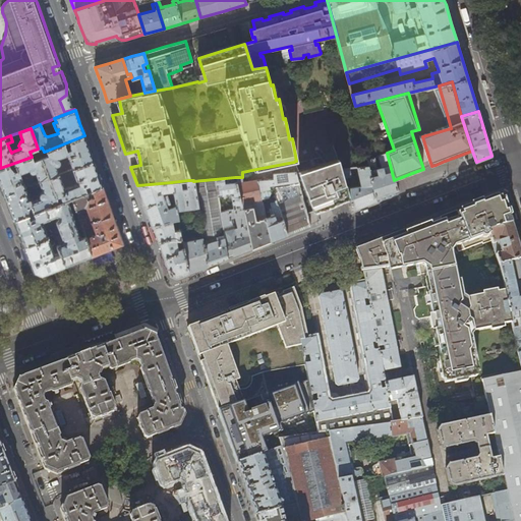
[(89,147),(84,135),(47,151),(48,155),(42,157),(50,178),(59,174),(55,164),(58,164),(59,162),(59,161),(59,160),(58,158),(66,155),(67,154),(73,169),(94,161),(89,147)]
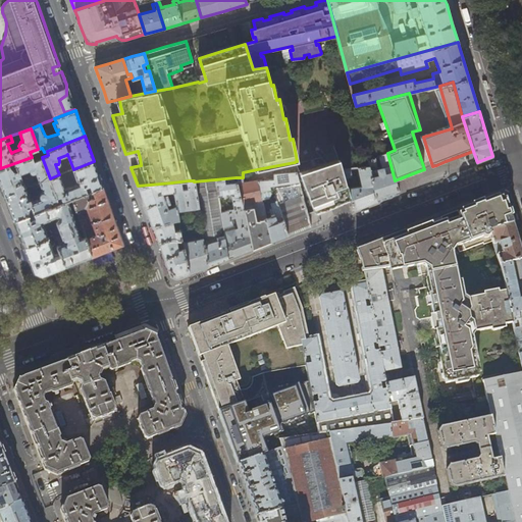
[(377,165),(369,167),(377,201),(386,197),(399,193),(397,187),(395,180),(387,153),(379,156),(384,173),(379,174),(377,165)]
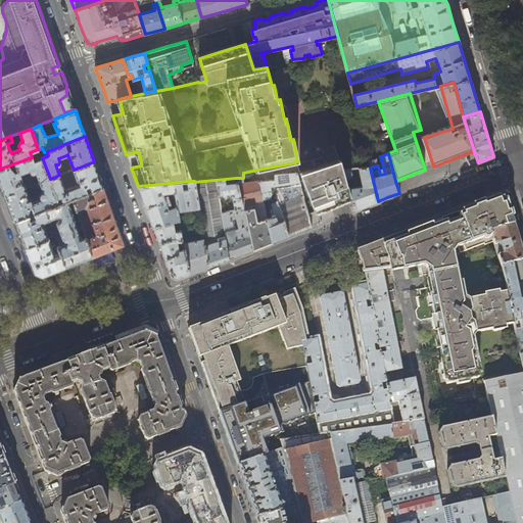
[(21,174),(30,171),(30,172),(31,173),(33,174),(34,174),(35,174),(36,173),(40,183),(50,179),(42,157),(34,161),(32,157),(0,169),(0,184),(0,186),(5,196),(26,188),(31,186),(29,180),(22,181),(19,173),(21,174)]
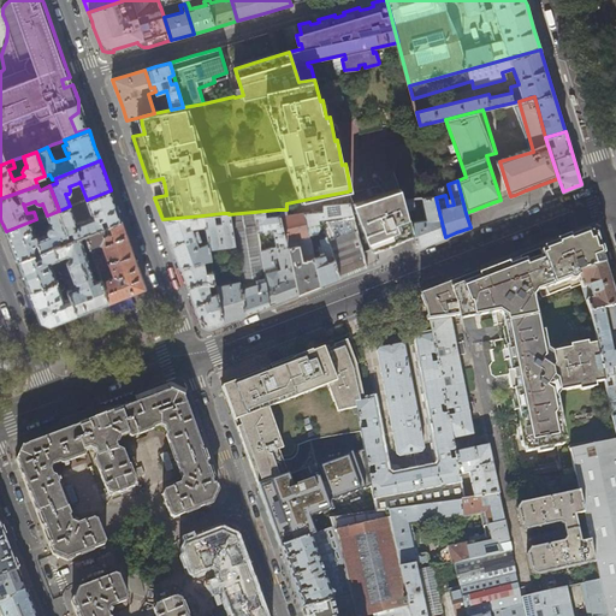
[(400,189),(354,203),(353,203),(351,203),(371,250),(400,238),(414,234),(410,221),(409,217),(408,217),(407,211),(403,200),(400,189)]
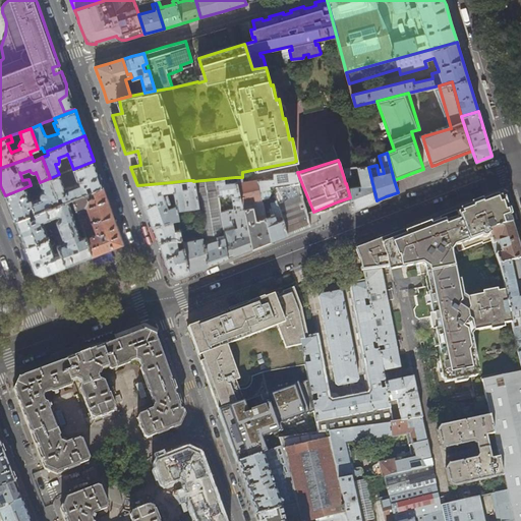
[(97,172),(94,161),(73,169),(69,171),(71,176),(74,177),(75,177),(77,180),(76,182),(77,183),(65,188),(62,179),(65,178),(63,173),(59,174),(50,178),(57,198),(59,203),(67,199),(72,197),(87,192),(92,190),(102,185),(97,172)]
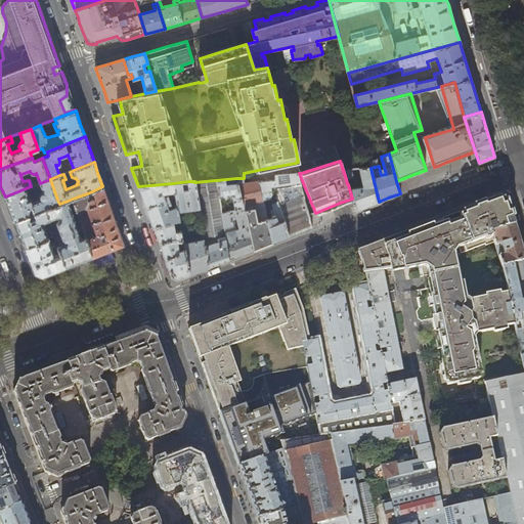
[(363,186),(349,188),(352,199),(355,211),(360,209),(373,204),(379,202),(370,168),(370,167),(359,168),(363,186)]
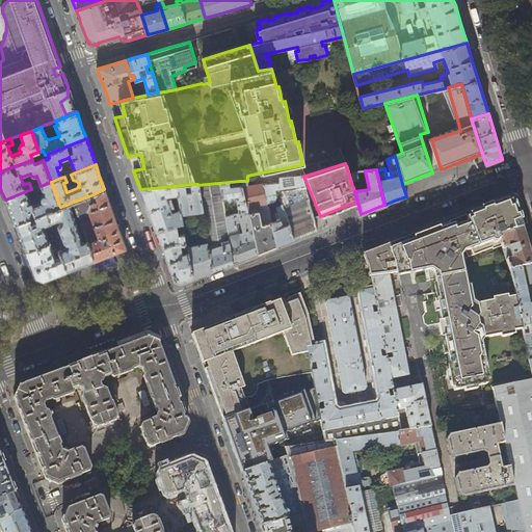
[(356,171),(348,173),(351,182),(357,181),(356,171)]
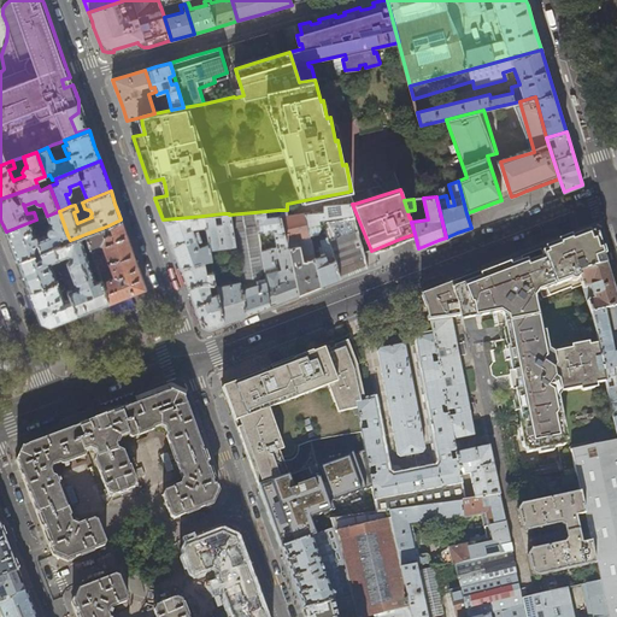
[(353,218),(350,204),(324,206),(324,212),(305,213),(310,235),(318,234),(321,227),(319,221),(335,218),(336,221),(344,219),(353,218)]
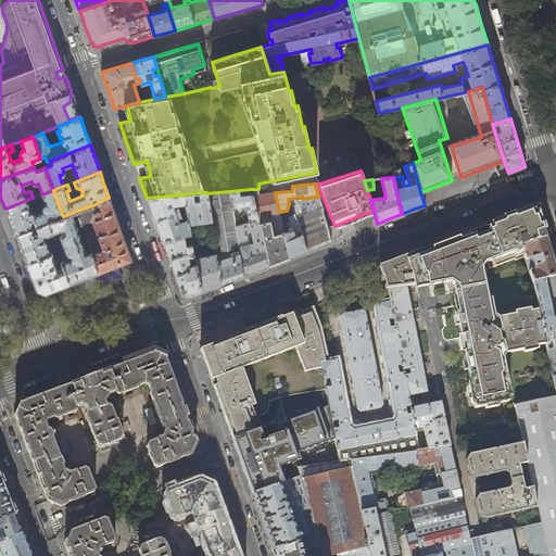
[(252,200),(251,189),(229,191),(232,210),(247,209),(249,220),(245,222),(245,224),(235,226),(243,275),(256,270),(262,268),(267,266),(258,225),(255,226),(255,222),(257,222),(256,217),(253,200),(252,200)]
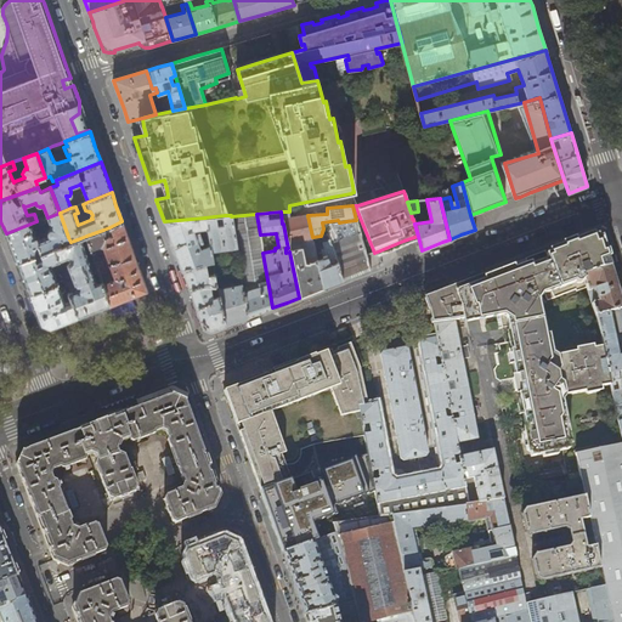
[(312,237),(307,215),(289,216),(289,211),(281,211),(282,224),(283,224),(287,243),(305,238),(309,256),(314,259),(314,261),(317,260),(312,237)]
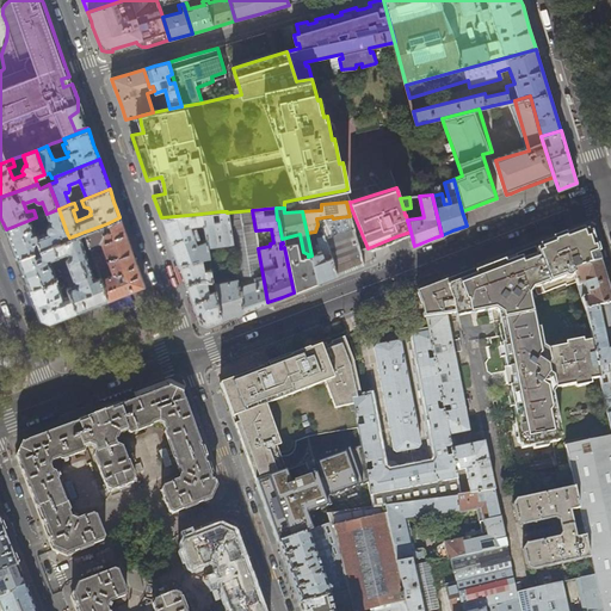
[(61,241),(59,236),(67,233),(59,209),(47,214),(51,226),(50,226),(49,226),(47,227),(47,230),(48,233),(38,236),(37,238),(30,220),(6,229),(10,241),(17,259),(54,245),(61,241)]
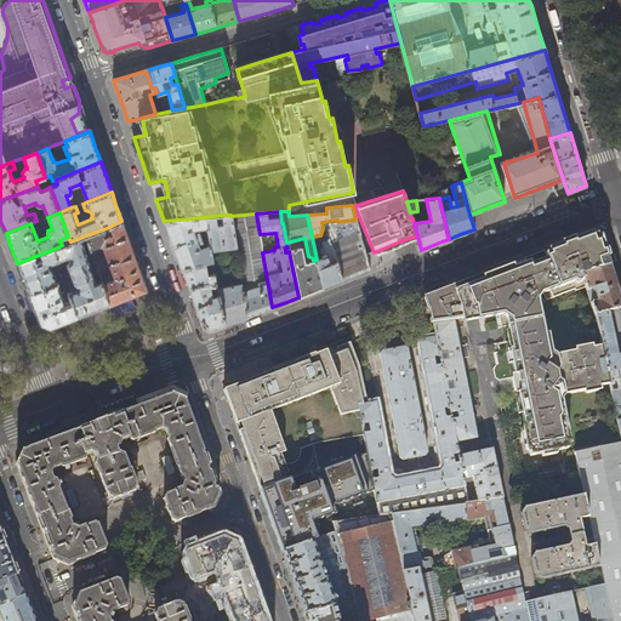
[(260,234),(256,214),(231,216),(235,245),(240,274),(246,317),(260,312),(272,307),(262,252),(260,234)]
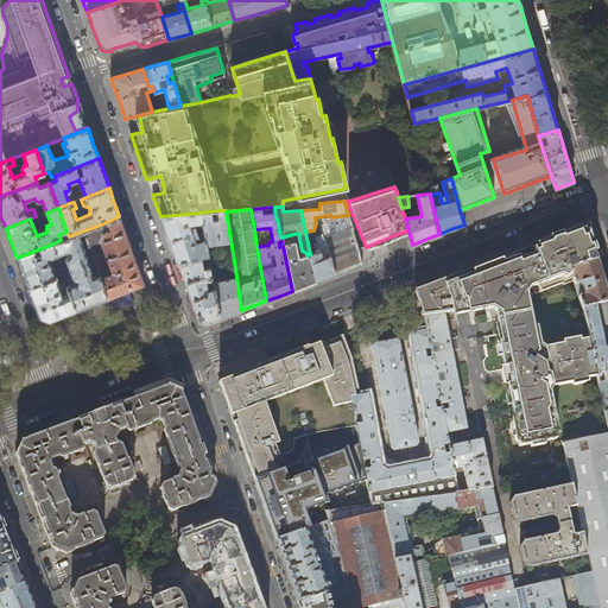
[(230,240),(226,211),(226,210),(220,210),(200,213),(201,213),(203,227),(204,240),(206,245),(230,240)]
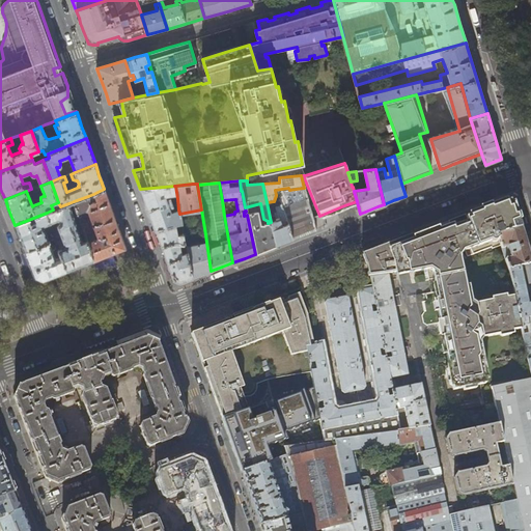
[(177,198),(175,186),(140,189),(145,205),(155,230),(180,223),(182,223),(179,214),(178,210),(170,213),(168,208),(172,206),(169,199),(177,198)]
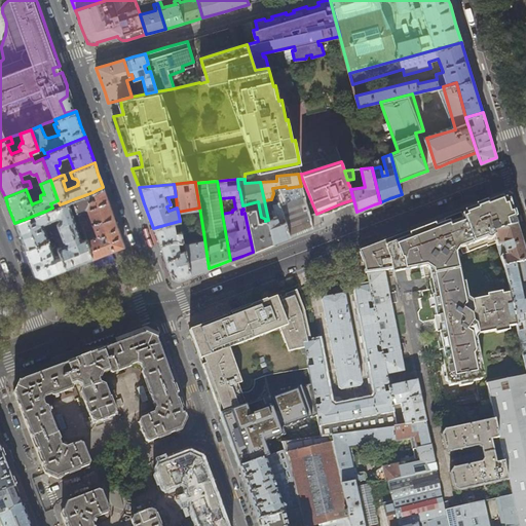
[(309,216),(301,186),(293,187),(296,200),(285,204),(283,193),(282,192),(280,189),(278,190),(278,193),(276,198),(278,203),(290,237),(300,233),(313,228),(309,216)]
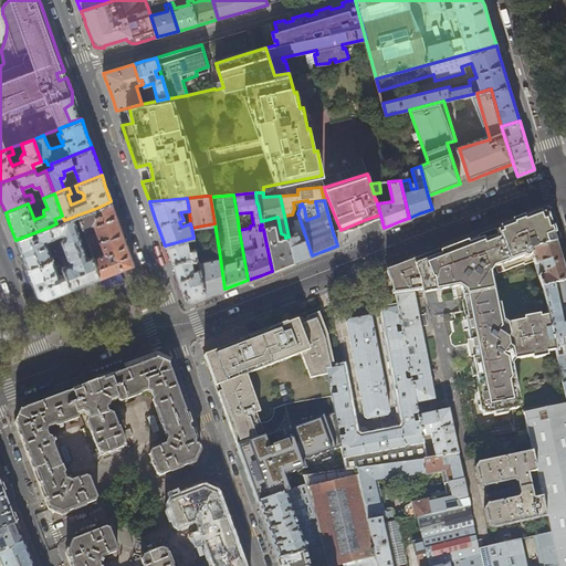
[(122,231),(111,201),(100,207),(103,213),(96,216),(94,209),(79,215),(85,234),(90,233),(88,230),(94,227),(102,248),(91,251),(92,257),(98,279),(114,272),(134,264),(122,231)]
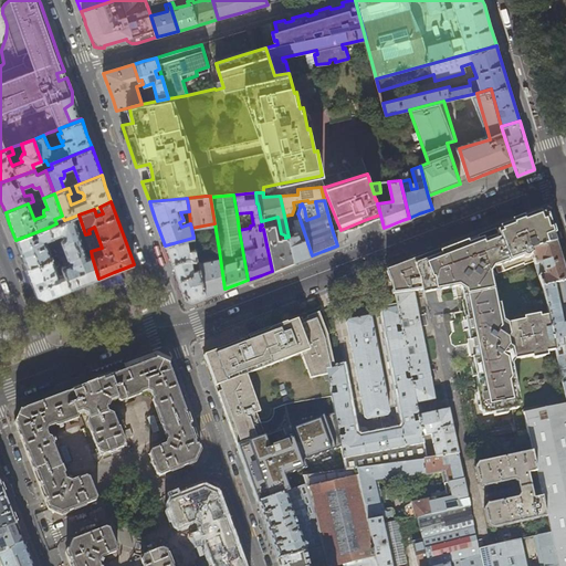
[(549,221),(548,218),(545,216),(545,213),(542,215),(538,212),(504,226),(494,229),(488,232),(436,252),(429,254),(422,258),(401,265),(389,270),(391,275),(394,286),(394,289),(395,294),(413,292),(421,291),(422,294),(433,293),(452,289),(454,299),(463,297),(467,315),(464,320),(478,386),(475,390),(479,408),(483,411),(483,415),(494,412),(495,416),(509,412),(509,409),(519,407),(519,404),(521,399),(513,363),(515,359),(532,355),(536,358),(546,357),(548,354),(548,352),(556,350),(554,341),(549,342),(547,332),(553,331),(549,316),(541,317),(538,315),(528,317),(526,321),(509,324),(504,321),(501,307),(499,305),(491,272),(493,265),(495,265),(496,269),(501,271),(534,259),(531,250),(556,242),(549,221)]
